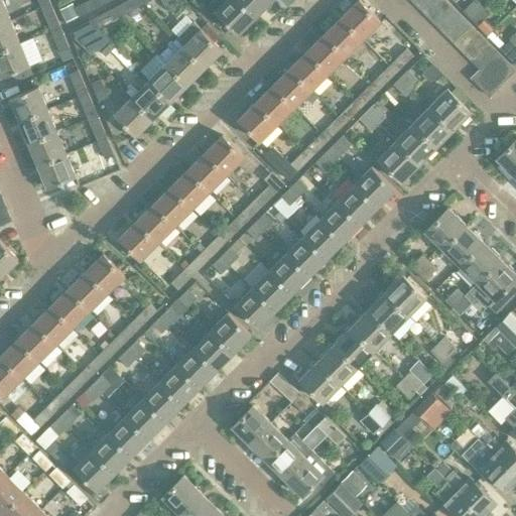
[(0,0),(0,23),(11,19),(2,0),(0,0)]
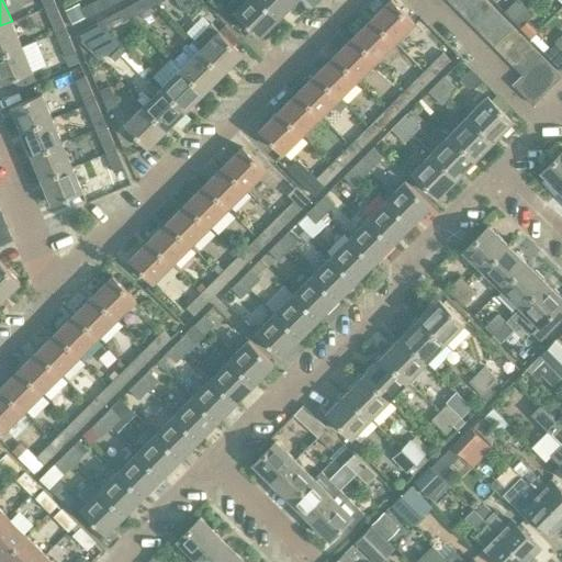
[(96,0),(81,8),(87,19),(105,9),(101,0),(96,0)]
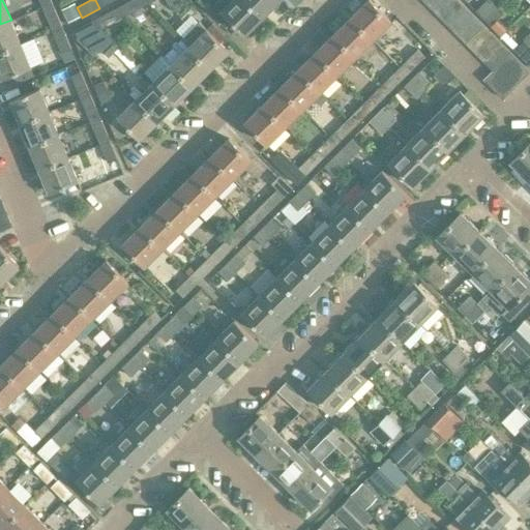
[(123,18),(146,5),(143,0),(131,0),(118,7),(123,18)]
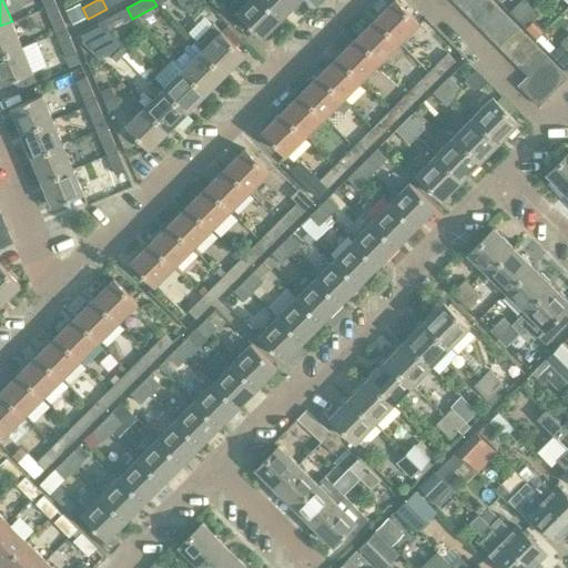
[(262,38),(281,19),(261,0),(249,0),(236,12),(262,38)]
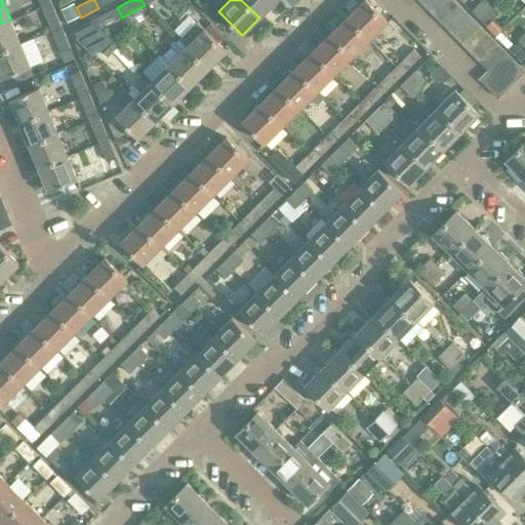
[(241,0),(259,17),(277,0),(276,0),(241,0)]
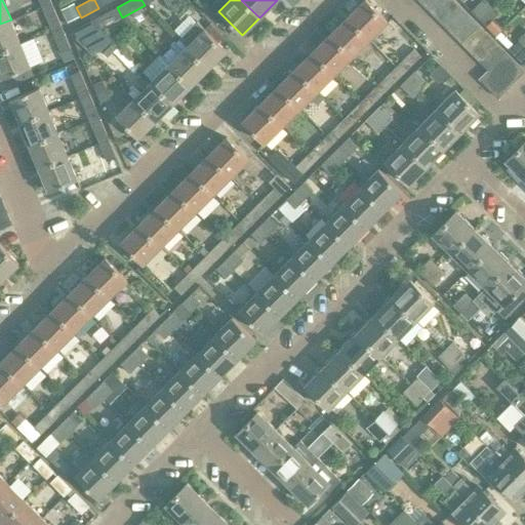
[(368,39),(387,21),(365,0),(364,0),(347,17),(368,39)]
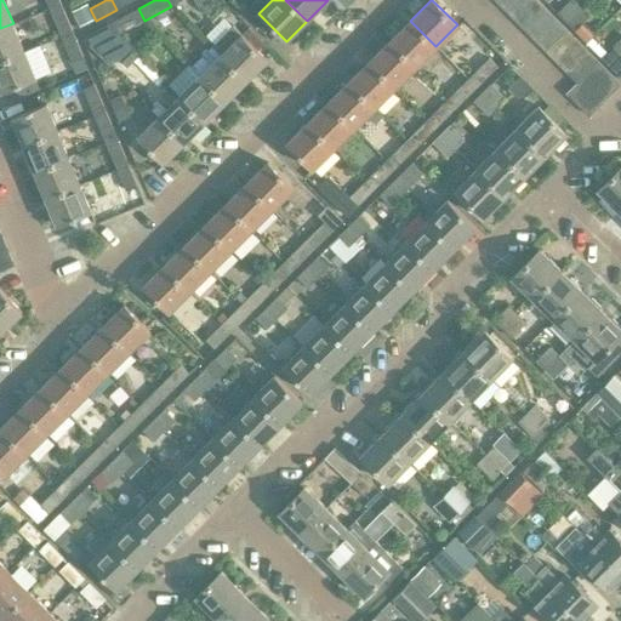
[(494,0),(505,10),(514,0),(494,0)]
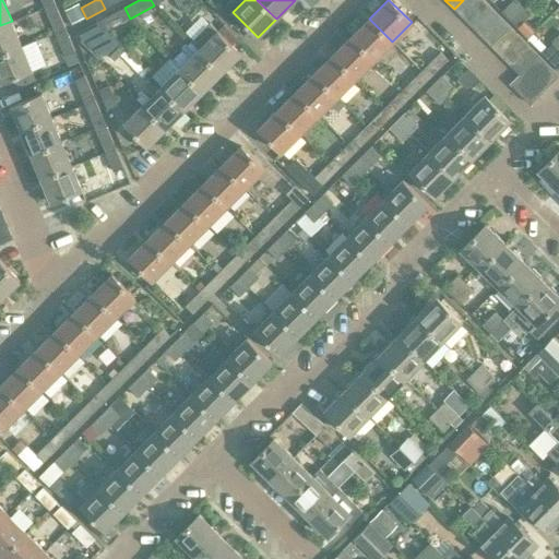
[(464,19),(483,0),(482,0),(463,0),(454,9),(464,19)]
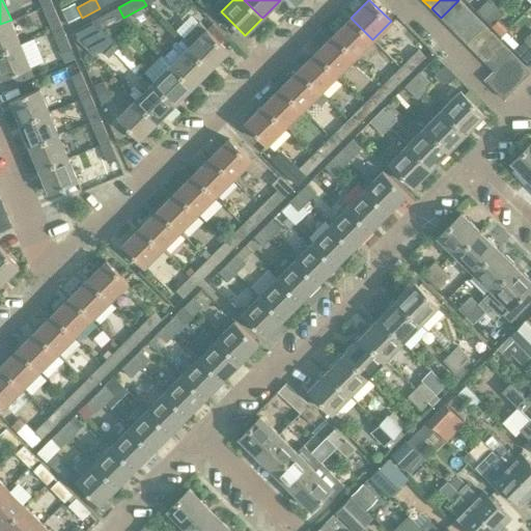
[(468,9),(458,0),(441,18),(449,27),(468,9)]
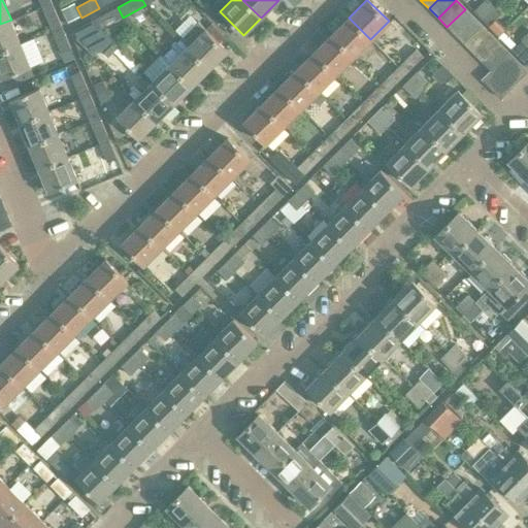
[(480,18),(493,5),(487,0),(485,0),(473,11),(480,18)]
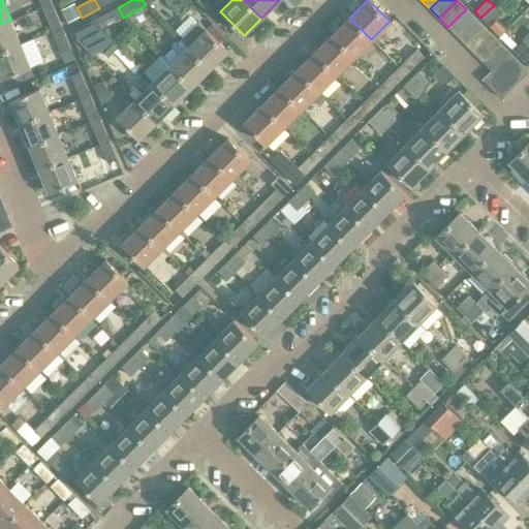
[(52,31),(62,26),(52,3),(41,7),(52,31)]
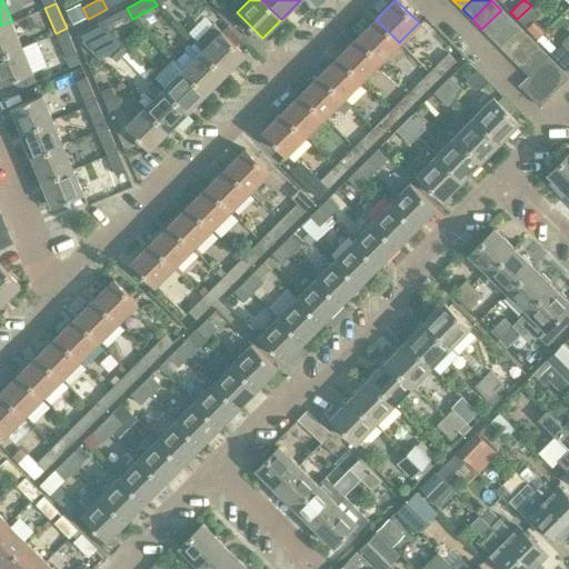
[(531,6),(517,19),(527,29),(540,15),(531,6)]
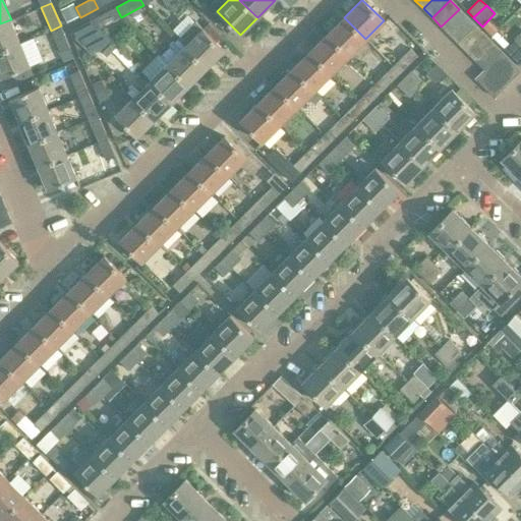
[(99,29),(121,17),(116,7),(94,19),(99,29)]
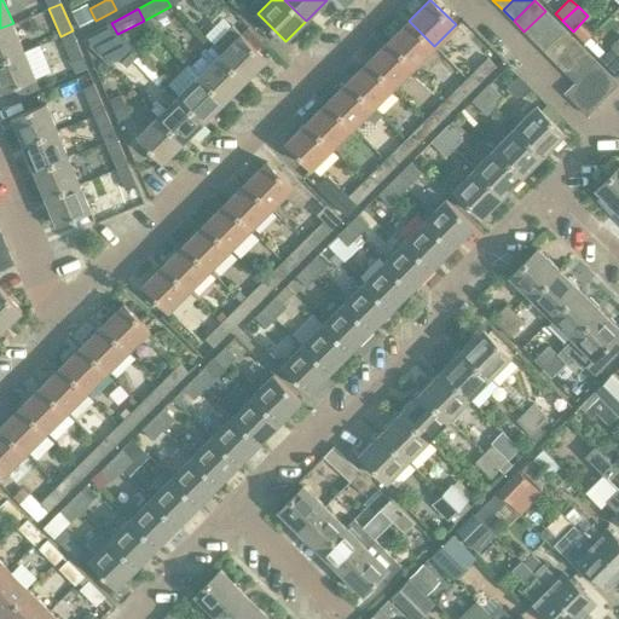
[(534,42),(555,21),(545,11),(524,32),(534,42)]
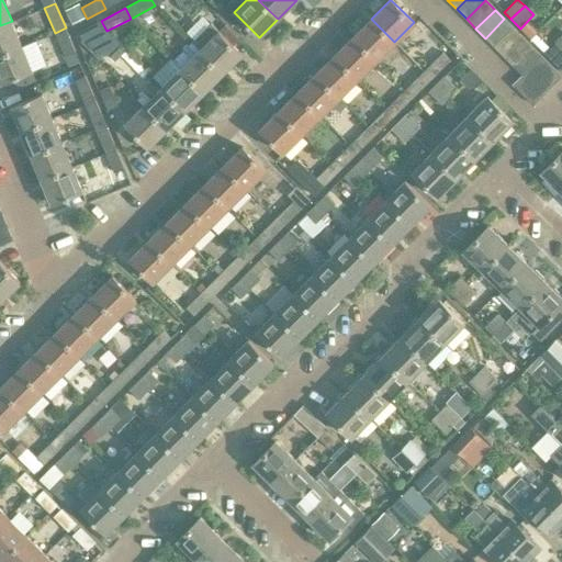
[(375,60),(394,42),(371,19),(352,37),(375,60)]
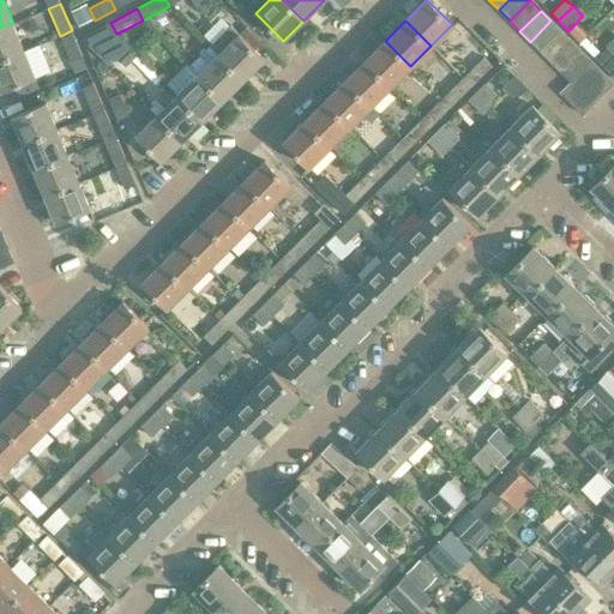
[(560,31),(551,22),(551,20),(530,42),(540,52),(560,31)]
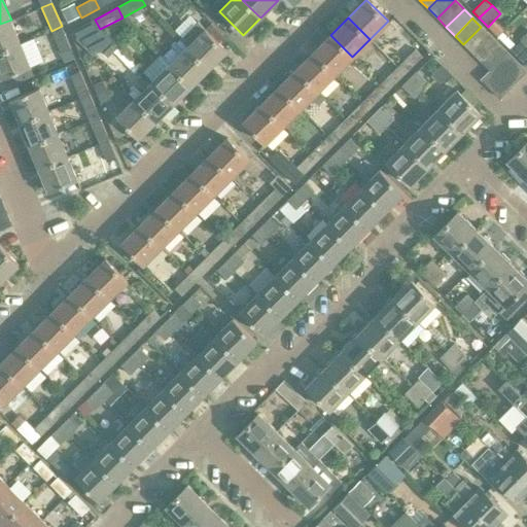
[(0,50),(21,43),(11,20),(0,24),(0,50)]
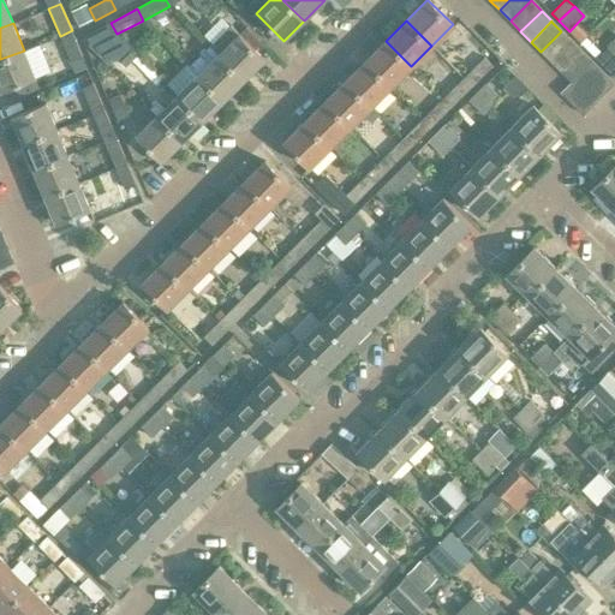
[(90,48),(117,34),(111,23),(84,36),(90,48)]
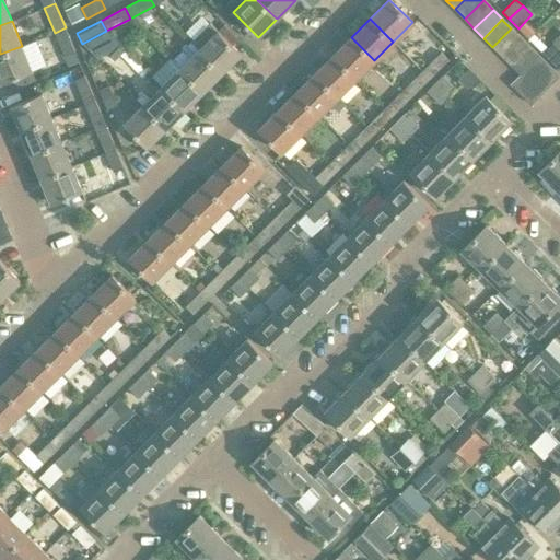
[(241,55),(232,46),(238,39),(224,25),(218,31),(198,50),(221,73),(241,55)]
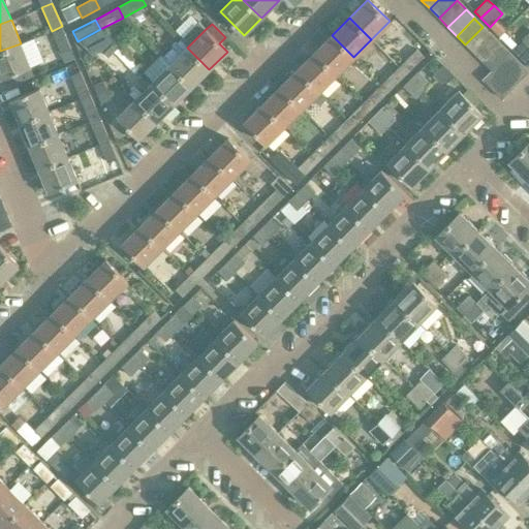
[(61,54),(71,50),(62,26),(52,31),(56,40),(51,42),(53,49),(58,47),(61,54)]
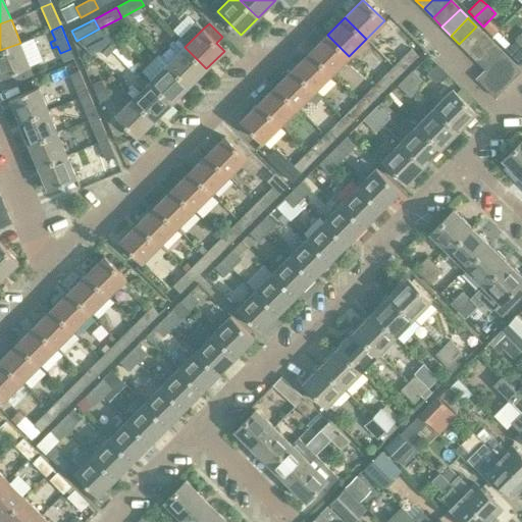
[(467,52),(485,35),(476,27),(459,44),(467,52)]
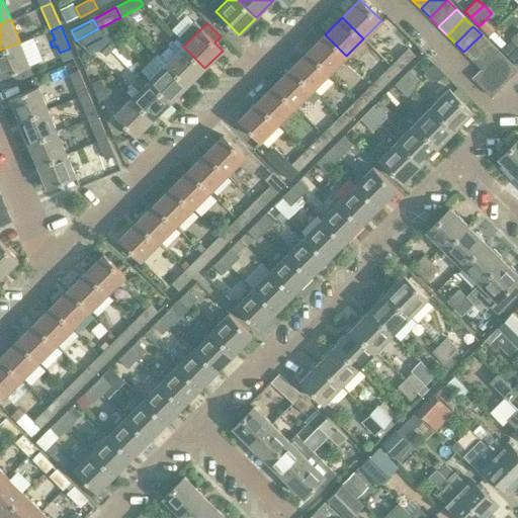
[(329,73),(346,56),(325,34),(308,52),(329,73)]
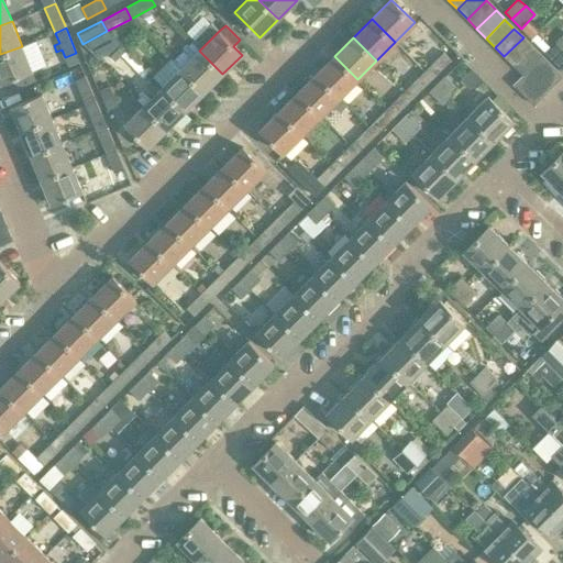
[(514,65),(532,47),(523,37),(504,56),(514,65)]
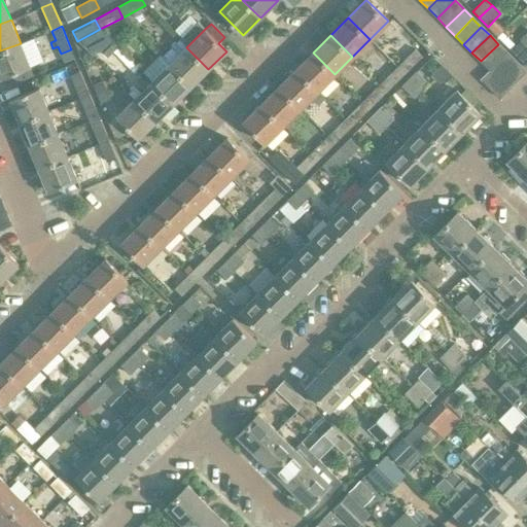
[(99,49),(106,57),(115,47),(108,39),(99,49)]
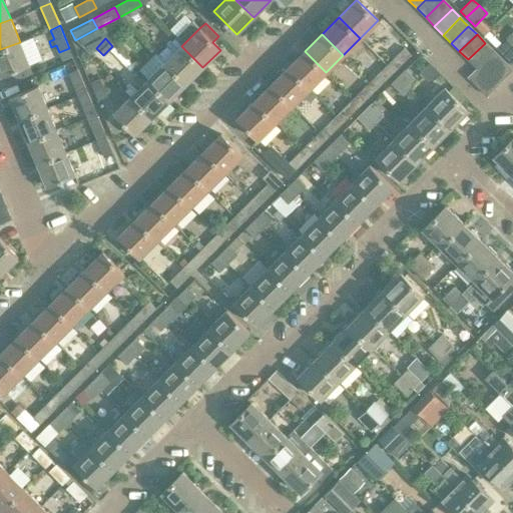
[(412,55),(411,54),(416,49),(407,40),(401,46),(404,48),(387,65),(394,72),(412,55)]
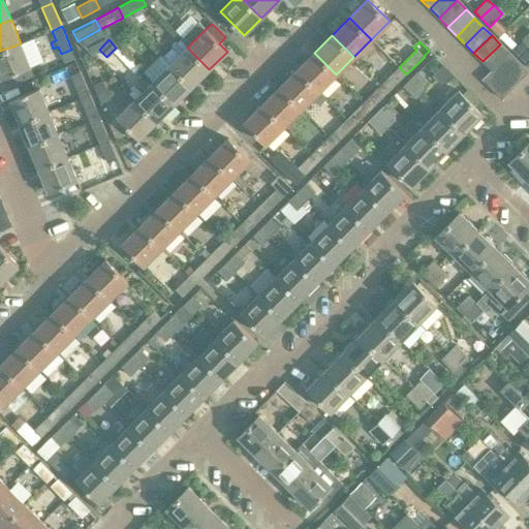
[(528,50),(521,41),(512,50),(528,65),(528,50)]
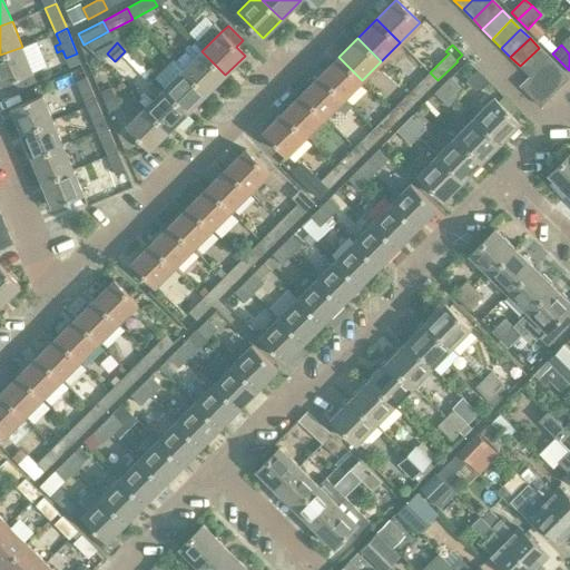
[(33,71),(22,47),(0,55),(0,82),(1,86),(28,75),(31,85),(50,76),(47,66),(33,71)]
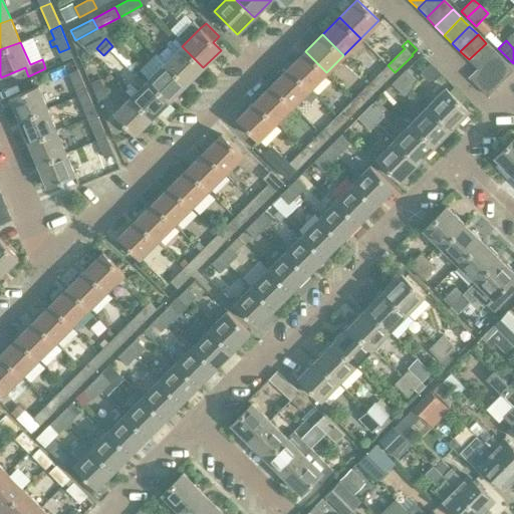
[(477,68),(484,61),(495,51),(486,43),(469,59),(477,68)]
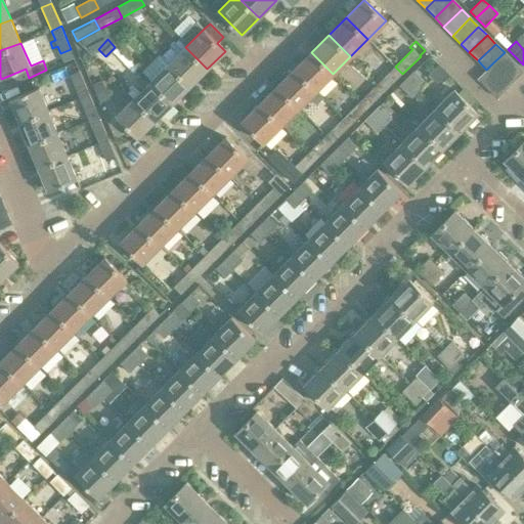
[(189,86),(207,69),(185,47),(168,64),(189,86)]
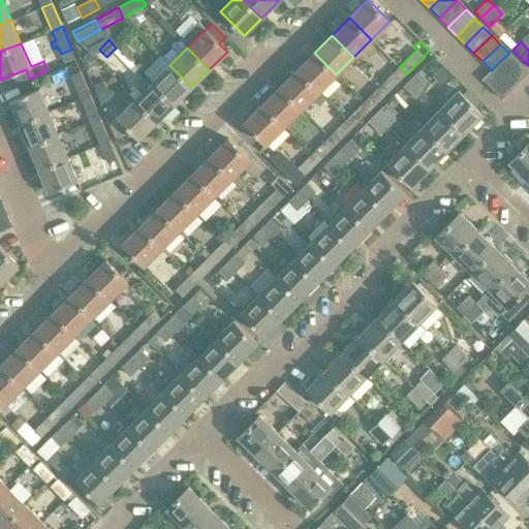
[(318,92),(319,91),(336,74),(314,53),(297,70),(318,92)]
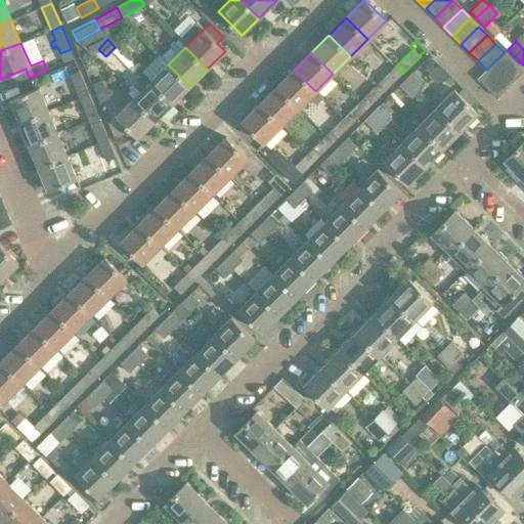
[(514,81),(523,72),(505,52),(493,62),(514,81)]
